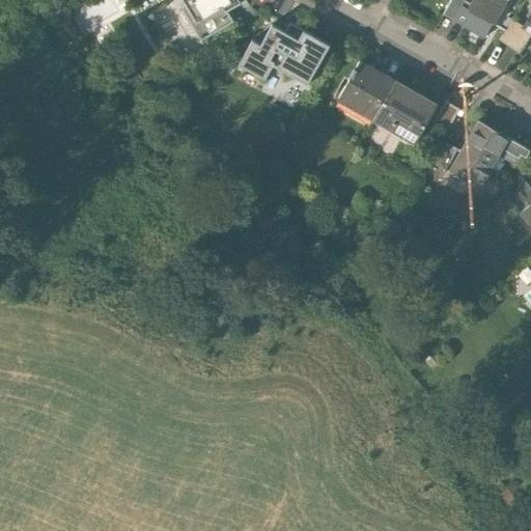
[(180,0),(195,25),(223,9),(225,15),(239,6),(234,0),(180,0)]
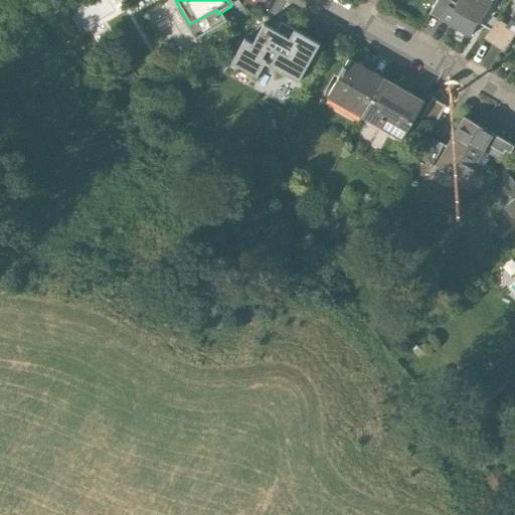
[(436,0),(428,13),(469,36),(489,0),(457,0),(456,3),(451,0),(436,0)]
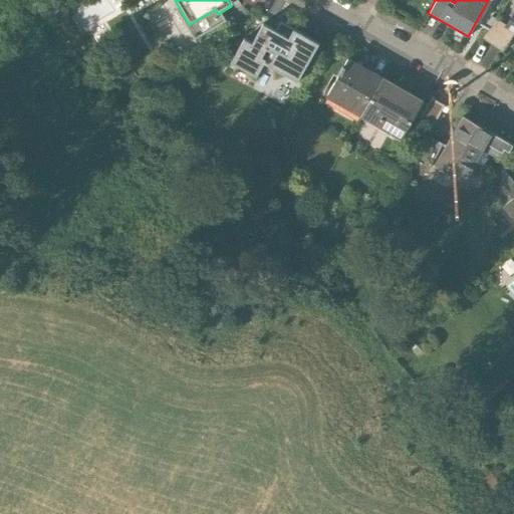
[(293,33),(288,42),(261,28),(250,46),(243,43),(230,67),(255,81),(263,66),(297,85),(318,46),(293,33)]
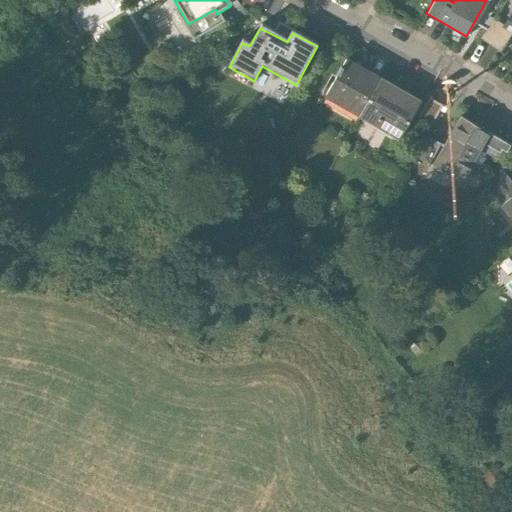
[(382,80),(348,60),(327,97),(361,116),(382,80)]
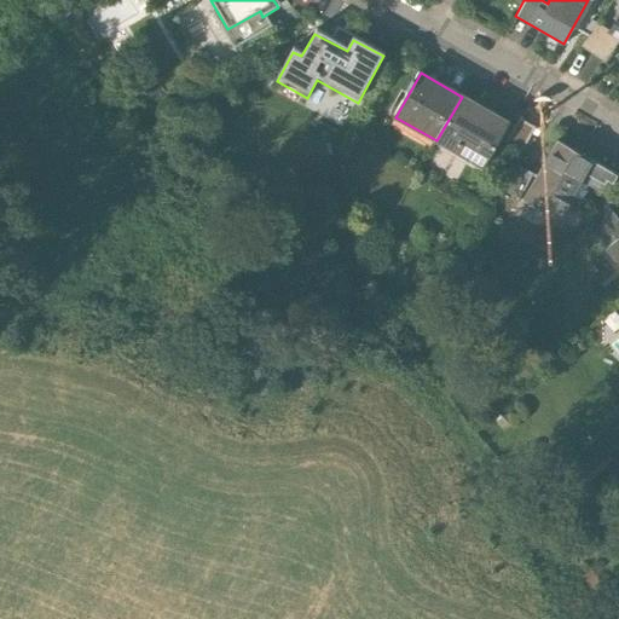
[(509,123),(462,97),(437,140),(484,168),(509,123)]
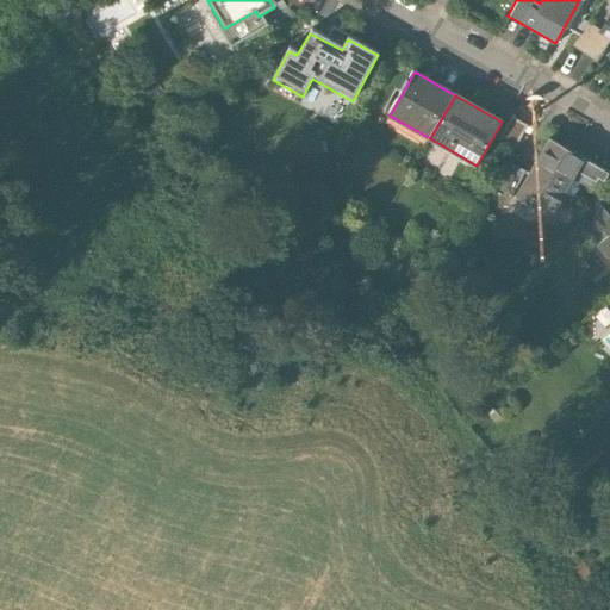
[(527,129),(511,120),(498,143),(514,151),(527,129)]
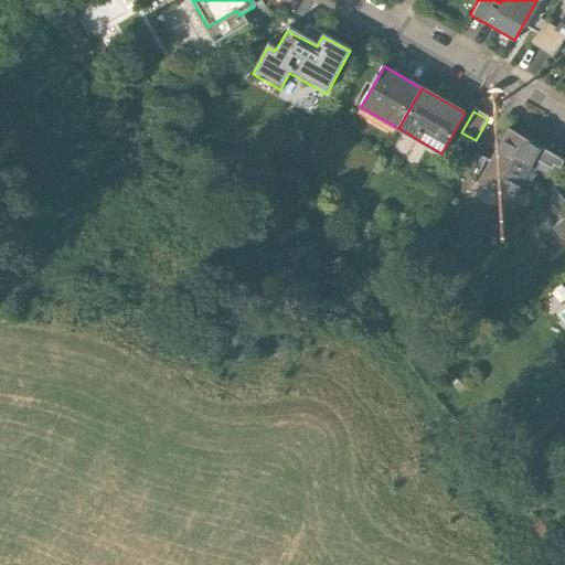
[(541,149),(508,130),(477,184),(510,203),(531,168),(541,149)]
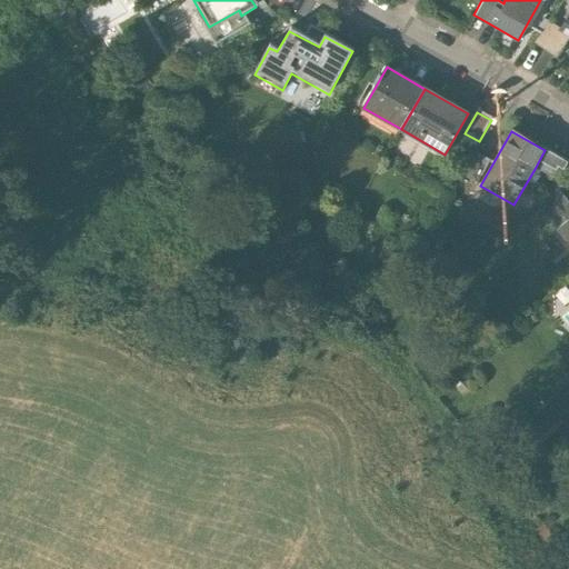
[(567,162),(545,150),(535,169),(550,177),(553,169),(556,171),(558,168),(562,170),(567,162)]
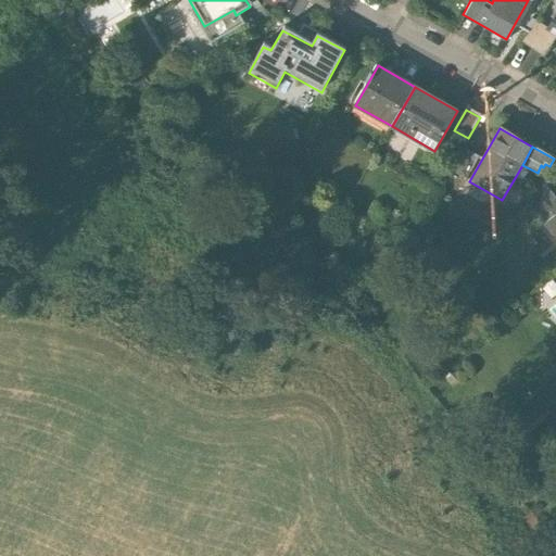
[(555,209),(555,200),(545,188),(534,198),(550,215),(555,209)]
